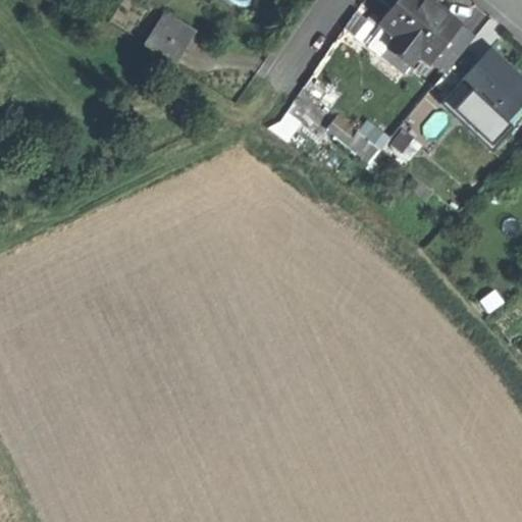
[(396,37),(418,54),(430,63),(460,24),(433,4),(428,0),(397,0),(379,23),(396,37)]
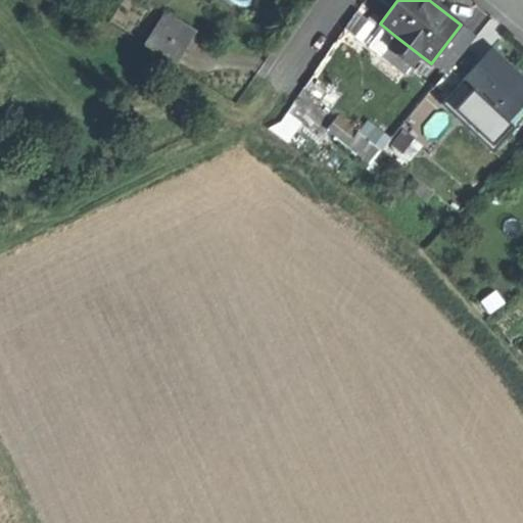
[(165,16),(146,46),(173,64),(184,47),(171,39),(180,26),(165,16)]
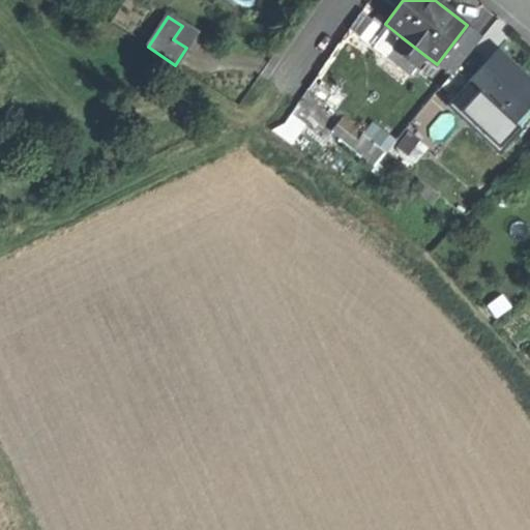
[(437,64),(449,74),(479,35),(467,25),(437,64)]
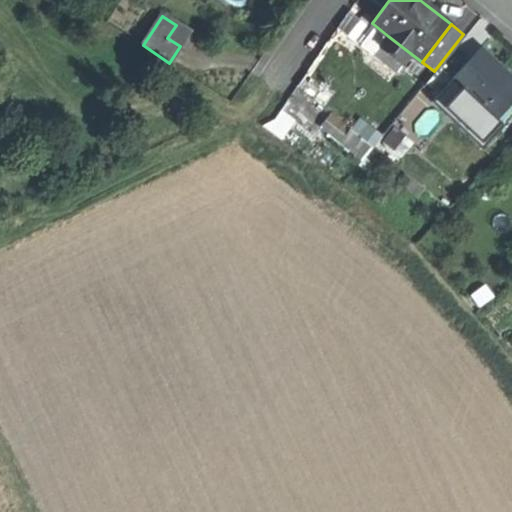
[(188,33),(176,25),(167,38),(180,46),(188,33)]
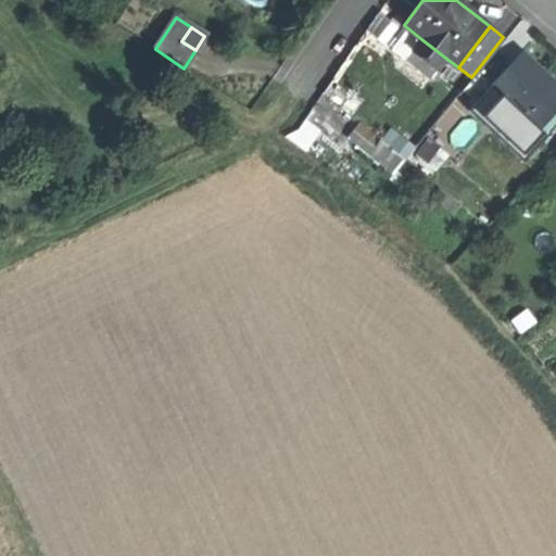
[(445,58),(421,39),(413,51),(437,70),(445,58)]
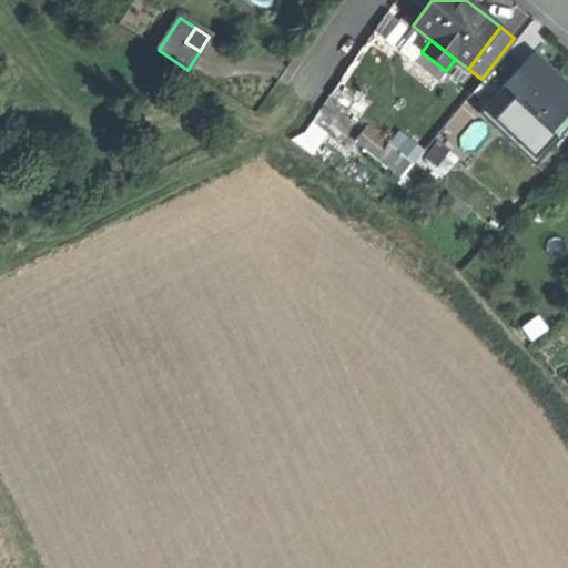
[(550,130),(567,110),(567,87),(556,77),(531,54),(503,87),(550,130)]
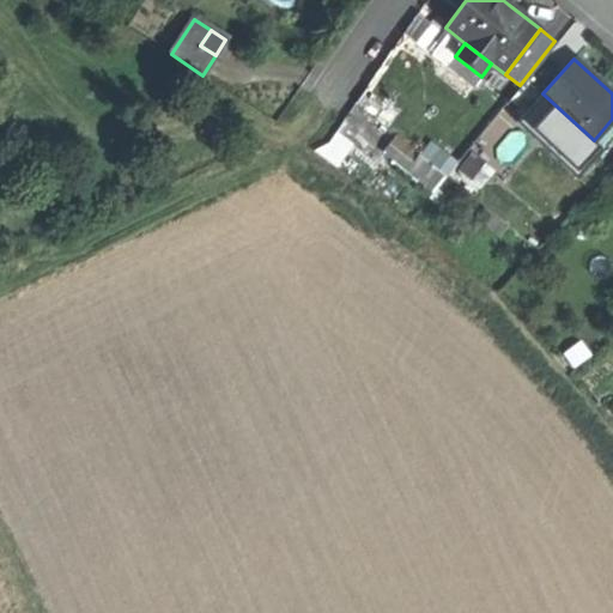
[(407,164),(431,187),(456,162),(432,138),(407,164)]
